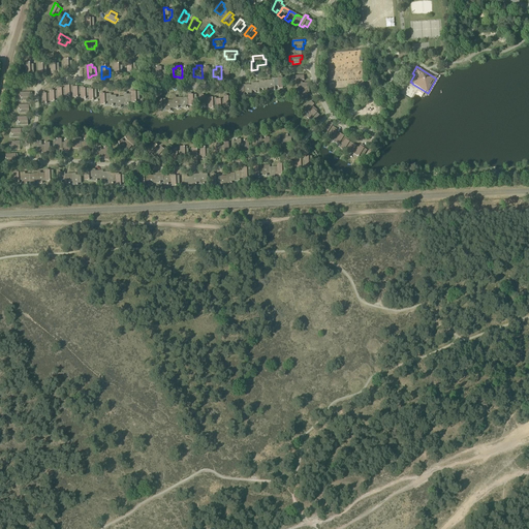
[(164,71),(161,71),(161,80),(164,79),(165,82),(169,81),(169,68),(164,68),(164,71)]
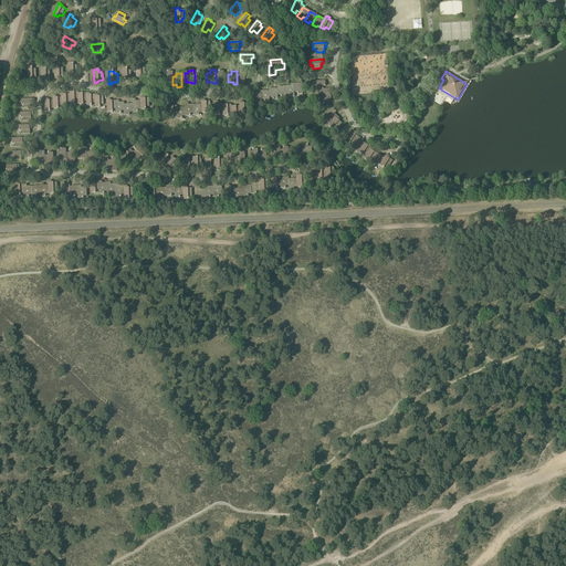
[(320,91),(320,90),(323,90),(323,86),(325,86),(325,81),(312,82),(312,87),(314,87),(314,91),(320,91)]
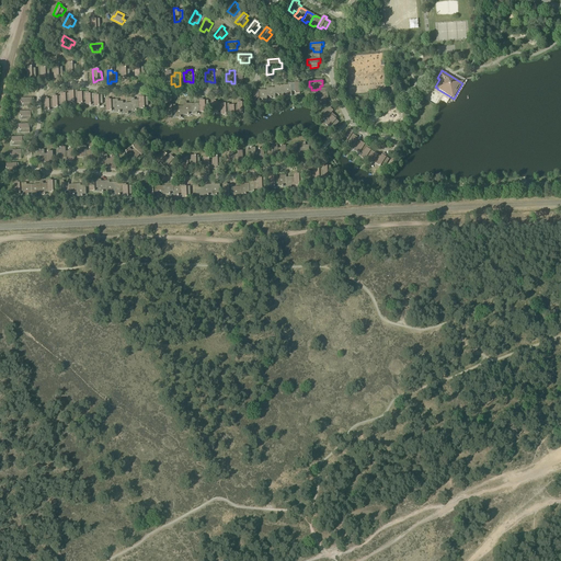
[(296,82),(292,83),(292,91),(295,91),(295,94),(300,93),(299,81),(296,81),(296,82)]
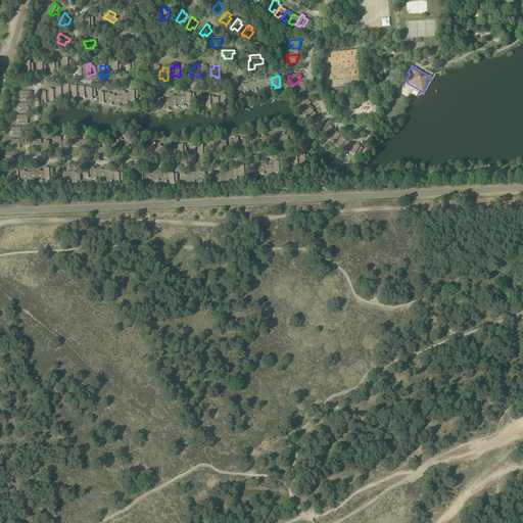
[(272,90),(272,85),(272,78),(269,78),(269,80),(266,80),(264,80),(265,88),(268,87),(268,90),(272,90)]
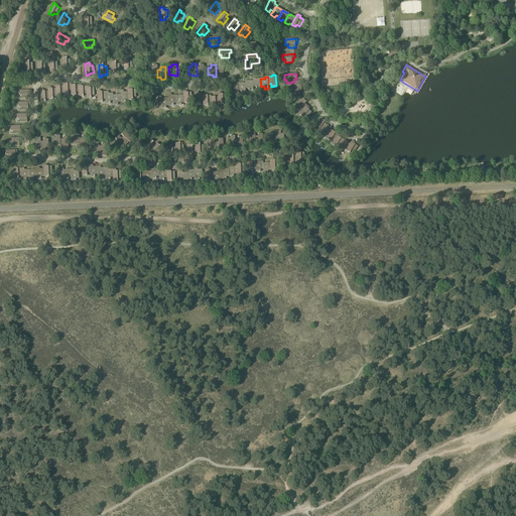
[(253,79),(253,81),(253,87),(256,87),(256,89),(261,89),(261,87),(260,79),(259,79),(253,79)]
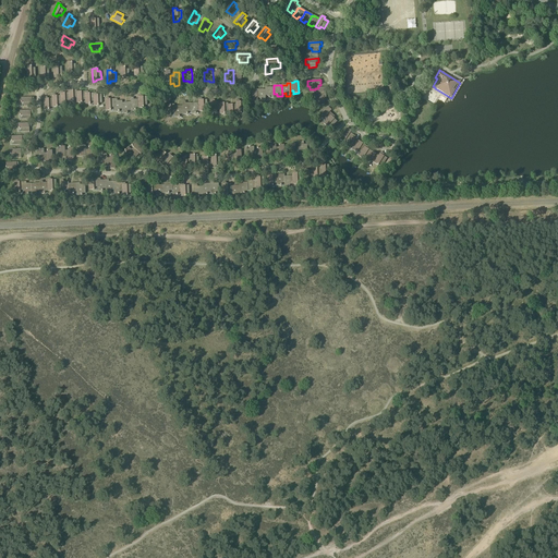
[(274,94),(274,87),(271,87),(265,87),(265,89),(266,96),(268,96),(269,98),(274,98),(274,94)]
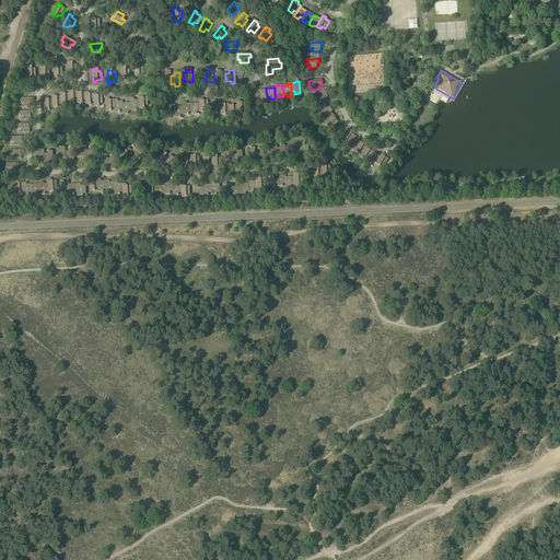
[(258,91),(258,92),(258,98),(261,98),(261,102),(267,101),(267,96),(266,90),(264,91),(264,90),(258,91)]
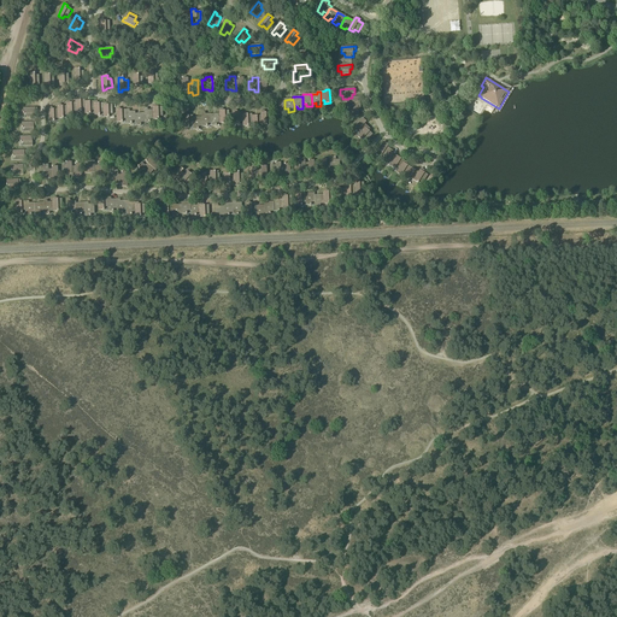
[(285,109),(285,101),(275,103),(275,111),(280,111),(280,115),(286,113),(285,109)]
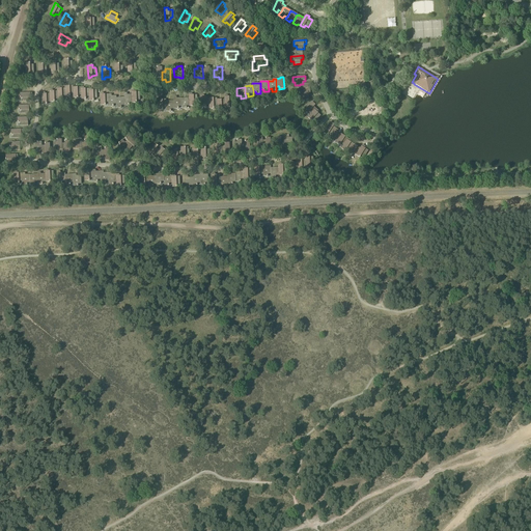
[(88,89),(88,96),(89,101),(94,101),(94,99),(98,99),(96,90),(92,90),(92,89),(88,89)]
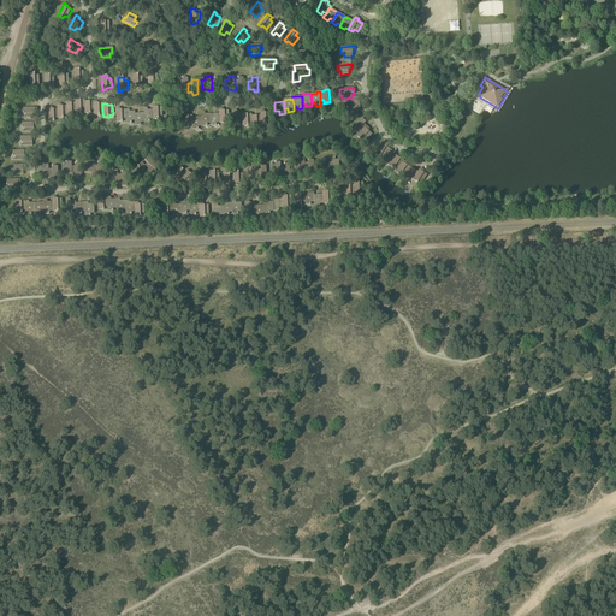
[(153,105),(153,111),(153,119),(159,119),(159,116),(163,116),(163,107),(157,107),(157,105),(153,105)]
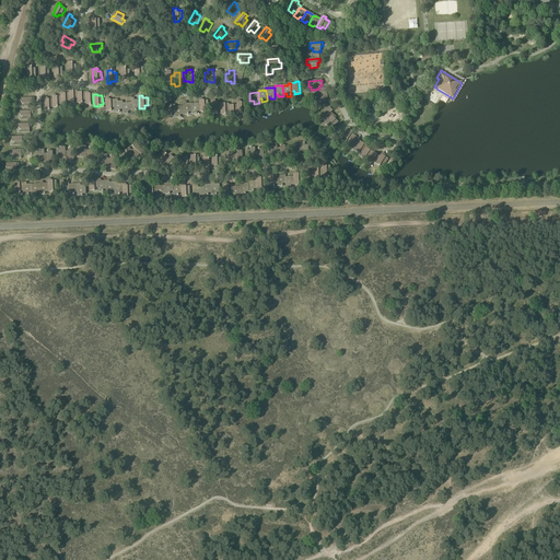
[(327,96),(319,97),(314,97),(315,103),(317,103),(317,106),(326,105),(325,98),(327,98),(327,96)]
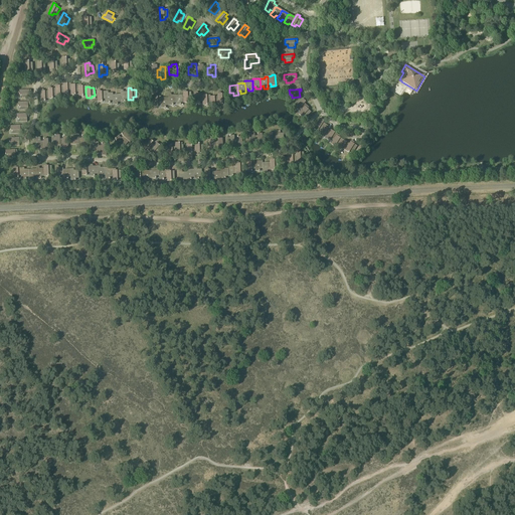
[(31,94),(31,91),(19,91),(19,96),(22,96),(22,99),(30,98),(29,94),(31,94)]
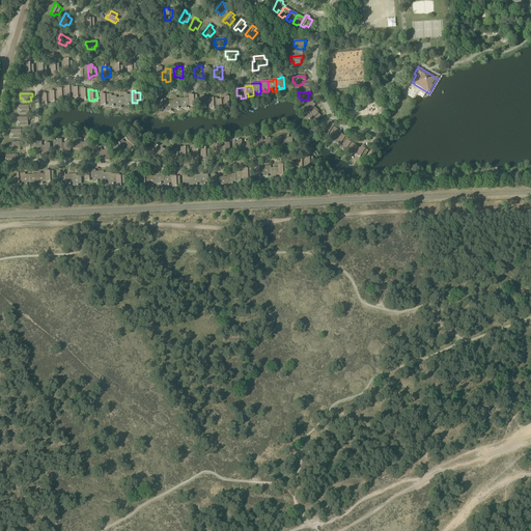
[(189,93),(189,98),(189,106),(194,106),(194,103),(197,103),(197,95),(192,95),(192,93),(189,93)]
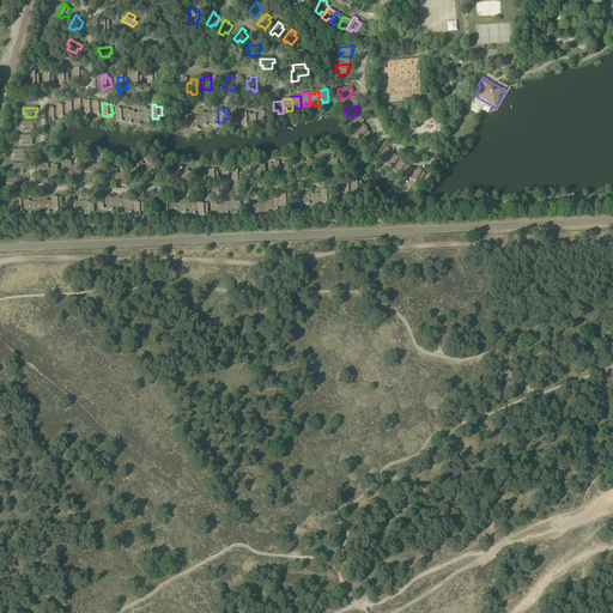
[(259,110),(259,115),(260,123),(265,123),(265,121),(268,121),(268,111),(263,111),(263,110),(259,110)]
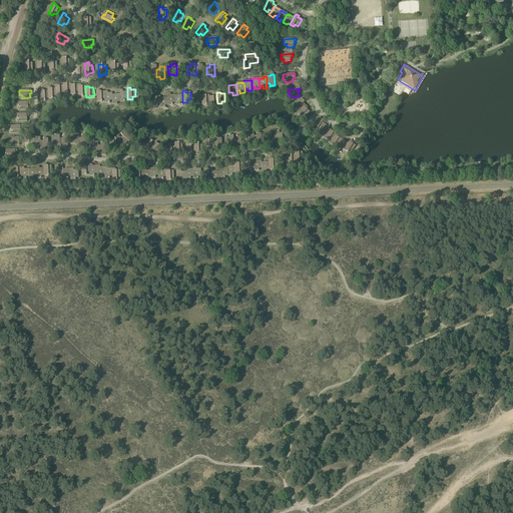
[(160,104),(160,98),(160,96),(152,96),(152,106),(157,106),(157,104),(160,104)]
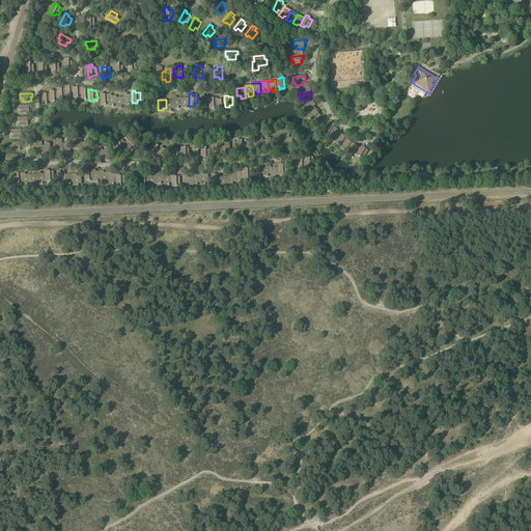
[(311,114),(316,109),(314,107),(315,105),(312,102),(303,111),(307,114),(309,113),(311,114)]
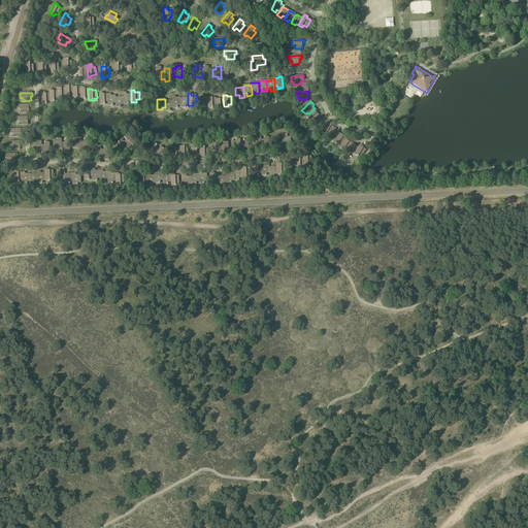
[(315,108),(309,113),(306,118),(309,121),(311,119),(314,121),(319,116),(316,112),(317,110),(315,108)]
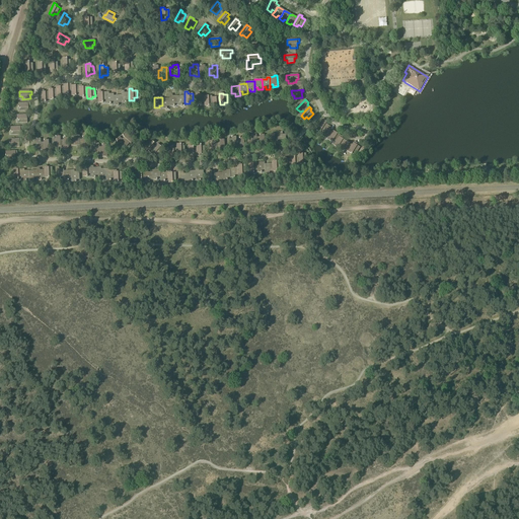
[(29,118),(29,115),(17,116),(17,120),(19,120),(20,124),(27,123),(27,118),(29,118)]
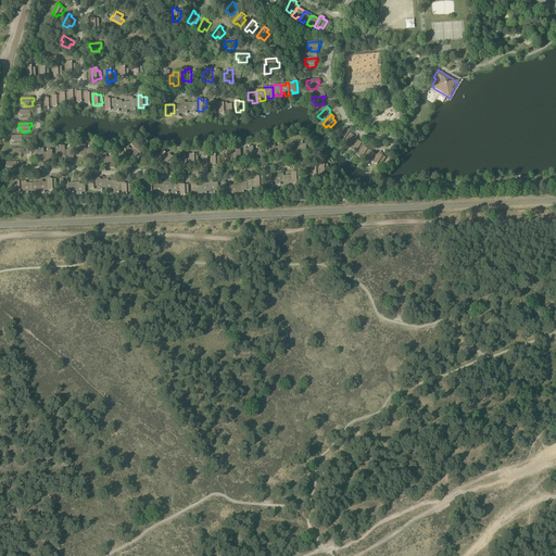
[(348,141),(352,135),(349,133),(351,130),(345,128),(339,139),(343,142),(344,140),(348,141)]
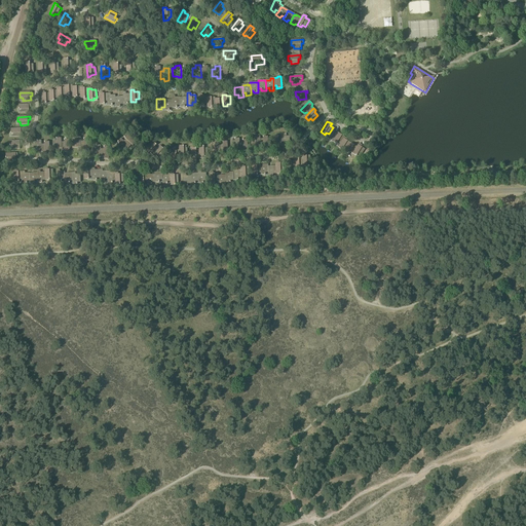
[(333,127),(329,134),(326,138),(331,140),(332,138),(334,140),(338,133),(335,130),(336,129),(333,127)]
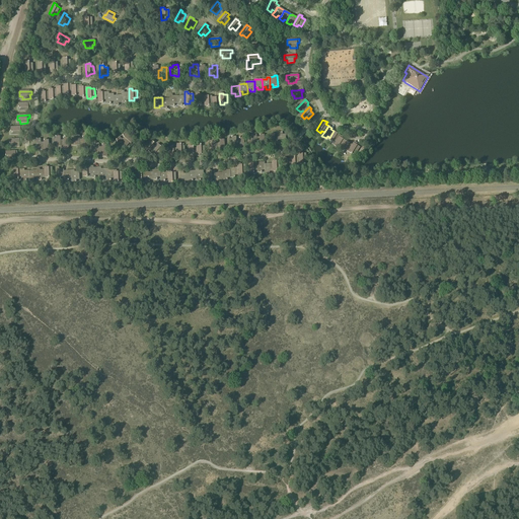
[(22,130),(22,127),(10,128),(11,132),(13,132),(13,135),(21,135),(21,130),(22,130)]
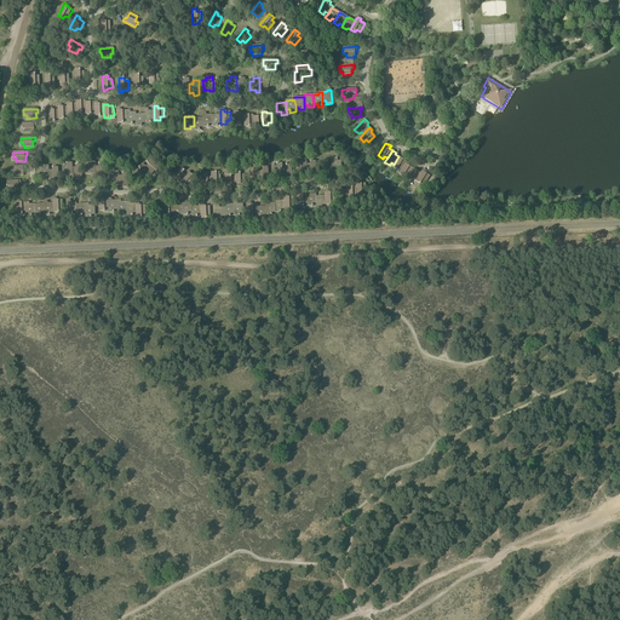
[(399,167),(401,170),(406,161),(399,156),(394,165),(392,167),(397,170),(399,167)]
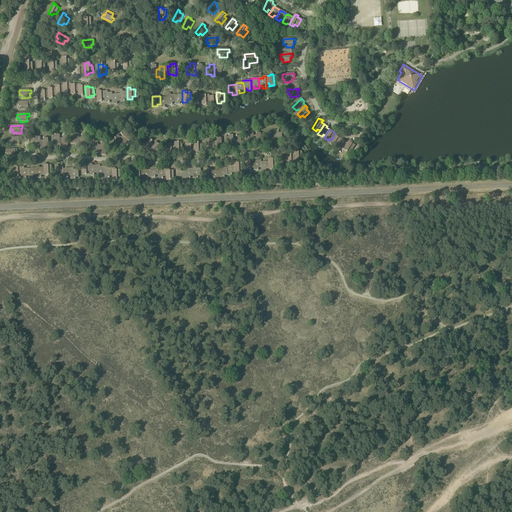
[(122,135),(120,138),(126,143),(128,141),(130,142),(133,139),(124,130),(121,134),(122,135)]
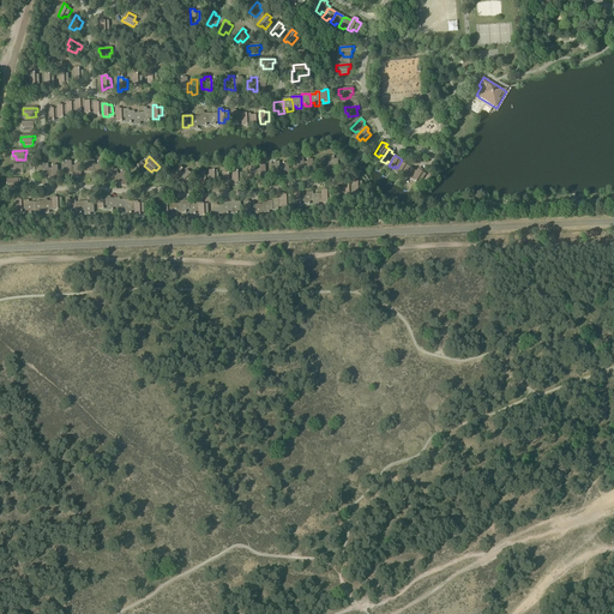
[(329,157),(329,162),(329,170),(333,170),(332,168),(338,168),(338,160),(335,160),(335,156),(329,157)]
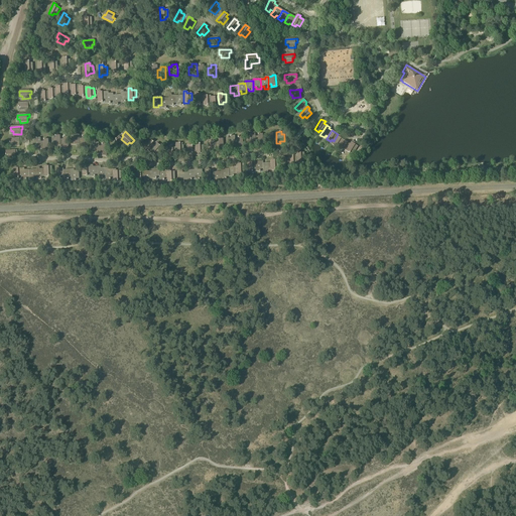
[(256,144),(256,137),(255,133),(250,133),(250,135),(247,135),(247,143),(252,143),(252,145),(256,144)]
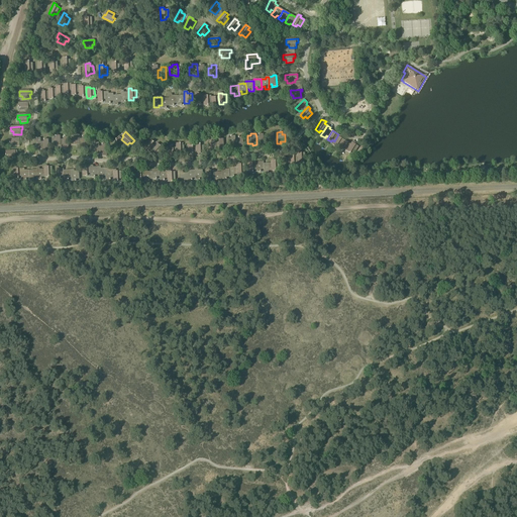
[(277,143),(277,136),(274,136),(274,133),(269,133),(270,146),(274,146),(274,143),(277,143)]
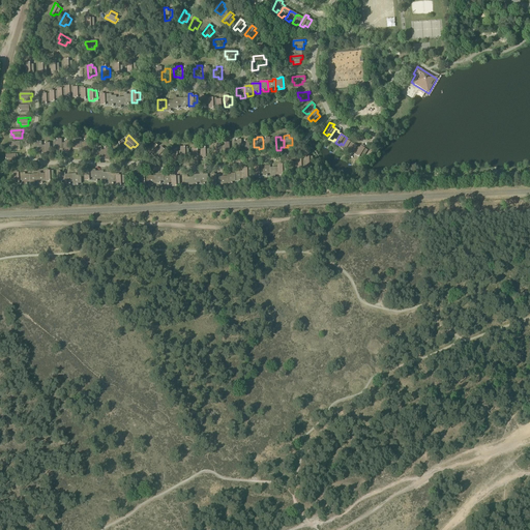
[(347,149),(349,150),(353,144),(349,142),(350,140),(347,138),(343,145),(341,149),(345,151),(347,149)]
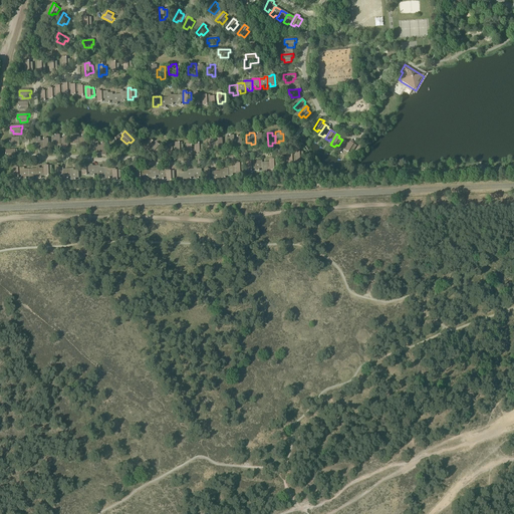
[(60,147),(60,140),(60,135),(55,136),(55,138),(52,138),(52,146),(57,146),(57,147),(60,147)]
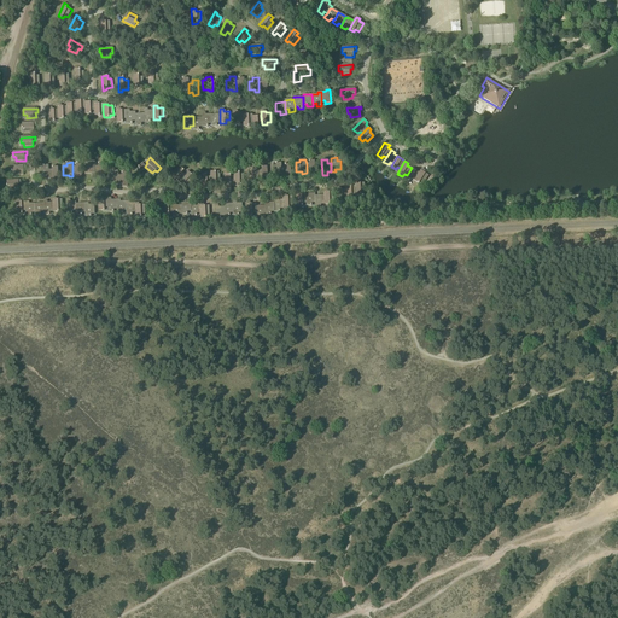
[(92,176),(95,175),(95,167),(94,162),(89,162),(89,164),(86,164),(86,174),(92,174),(92,176)]
